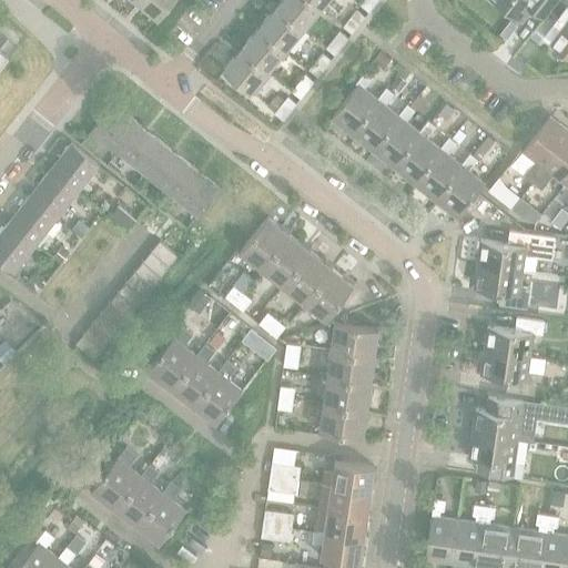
[(138,0),(156,16),(169,0),(138,0)]
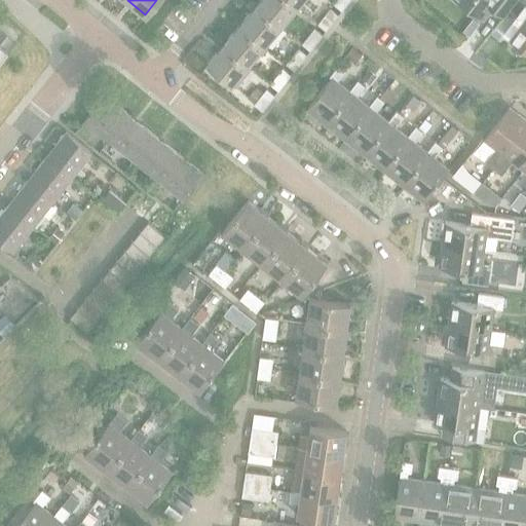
[(279,25),(295,5),(289,0),(258,0),(255,4),(279,25)]
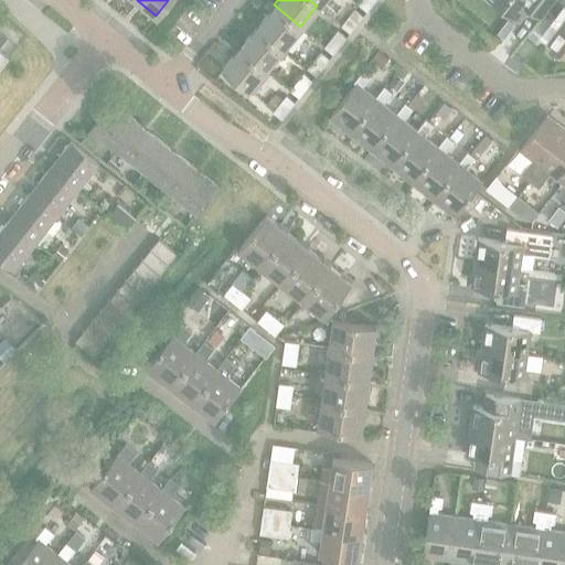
[(359,0),(356,3),(365,10),(372,0),(359,0)]
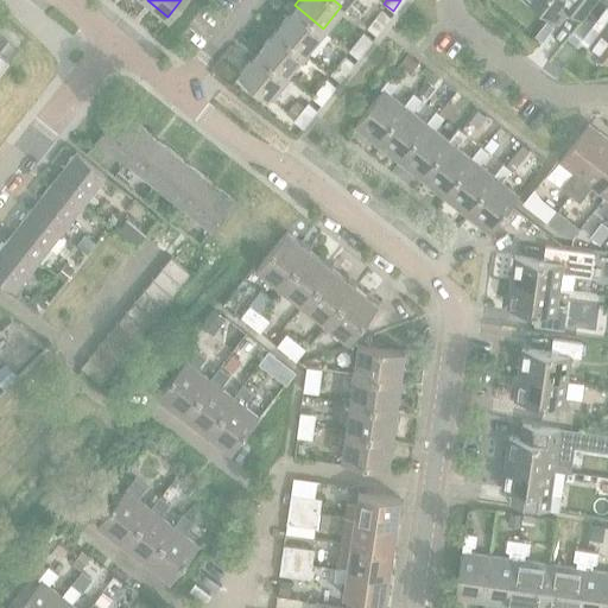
[(532,0),(558,20),(572,0),(586,10),(593,0),(532,0)]
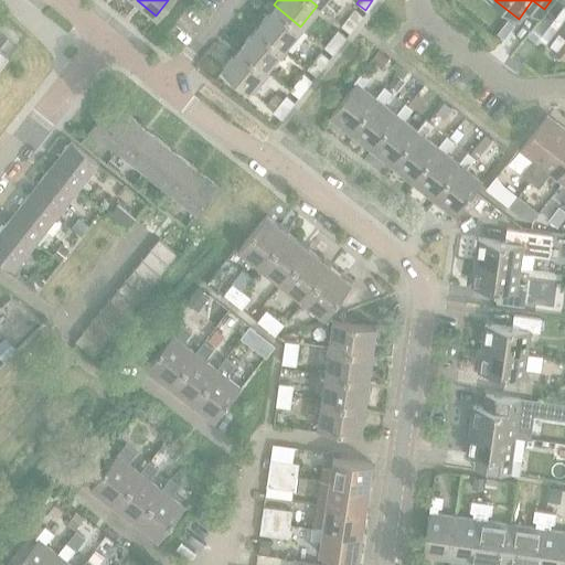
[(283,46),(300,27),(274,4),(256,25),(283,46)]
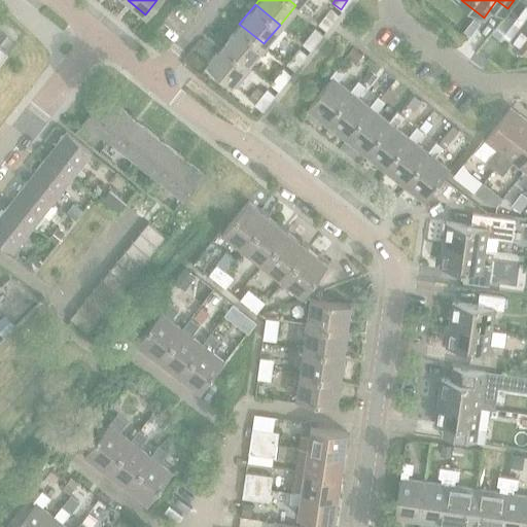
[(317,23),(324,29),(337,13),(329,7),(317,23)]
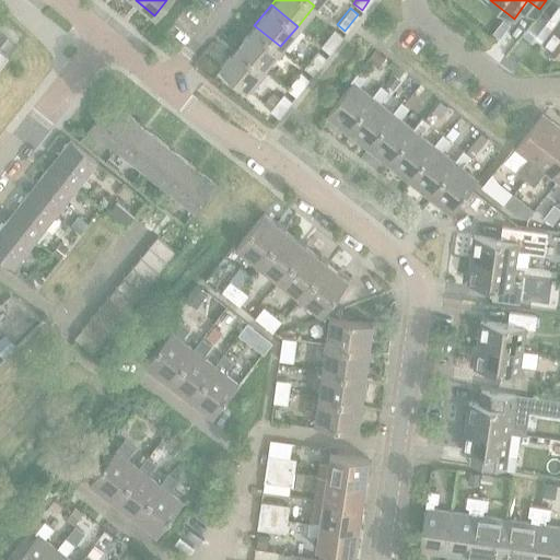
[(559,19),(543,42),(559,54),(559,19)]
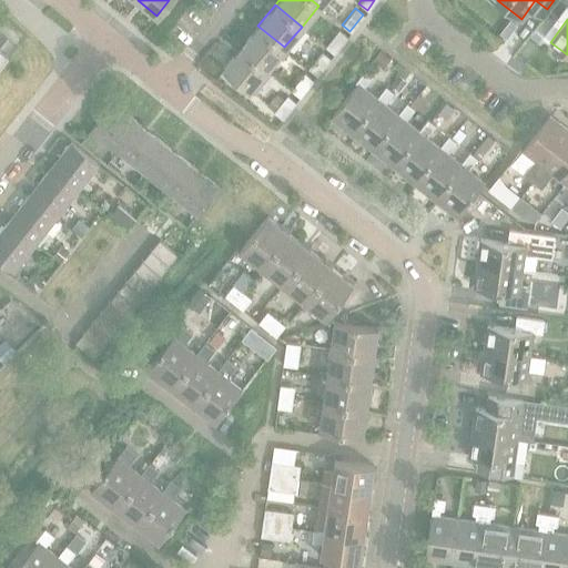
[(266,68),(284,47),(257,26),(240,47),(266,68)]
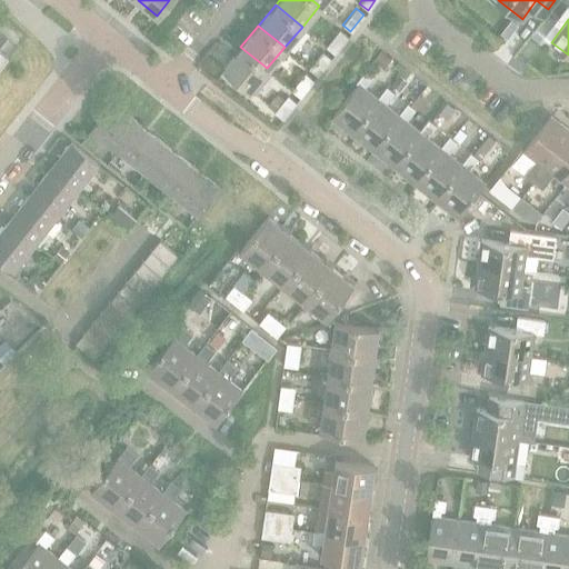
[(325,47),(333,53),(347,37),(338,30),(325,47)]
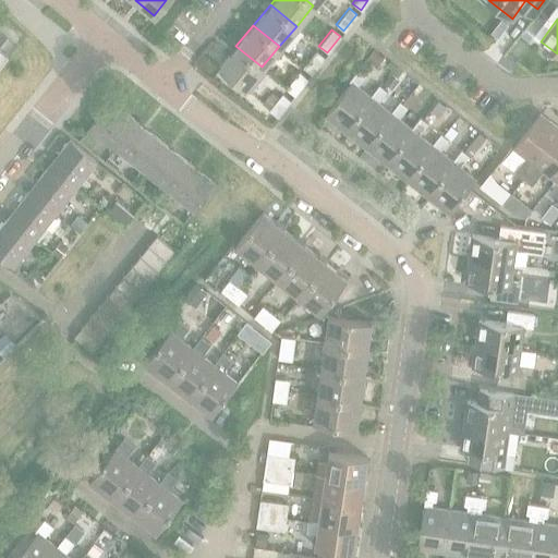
[(261,68),(262,67),(235,46),(218,67),(243,88),(245,85),(252,91),(266,73),(261,68)]
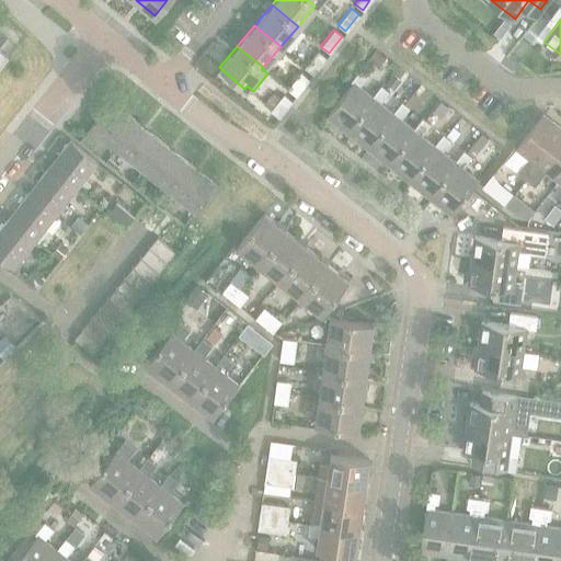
[(367,58),(378,67),(385,57),(375,49),(367,58)]
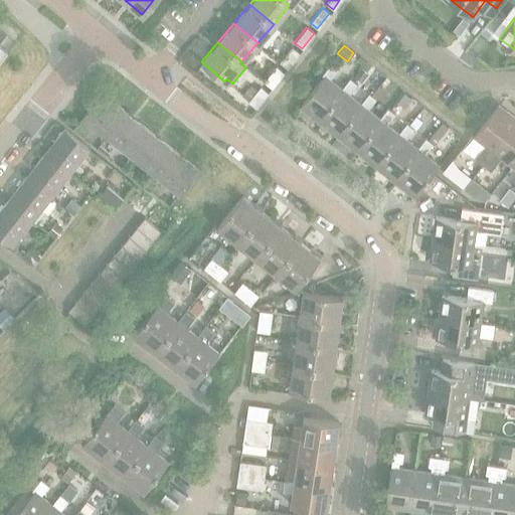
[(279,61),(287,67),(299,52),(291,46),(279,61)]
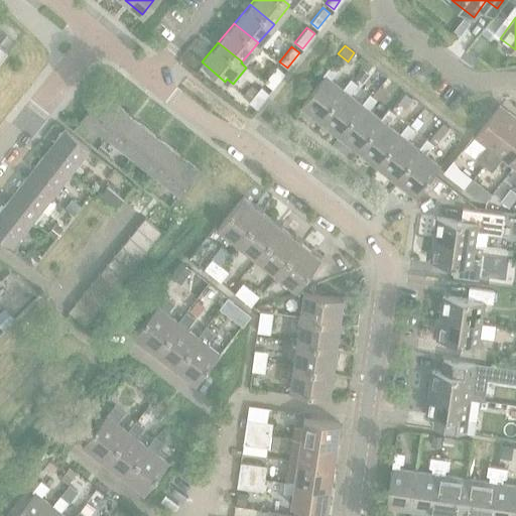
[(344,91),(343,89),(331,80),(339,70),(332,63),(323,75),(325,77),(299,107),(319,122),(344,91)]
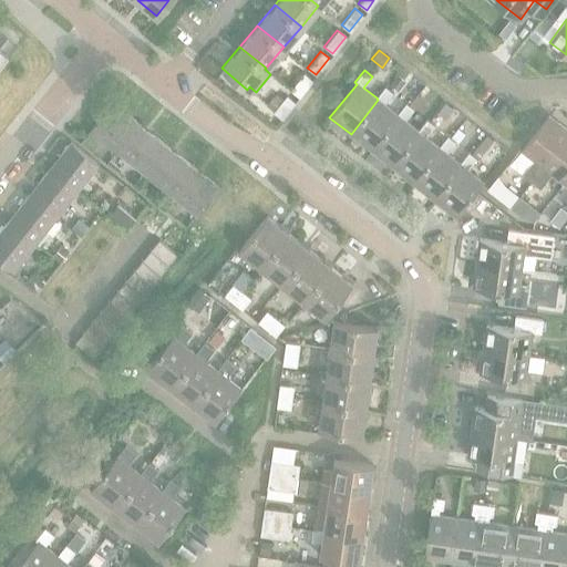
[(290,89),(298,96),(311,80),(302,72),(290,89)]
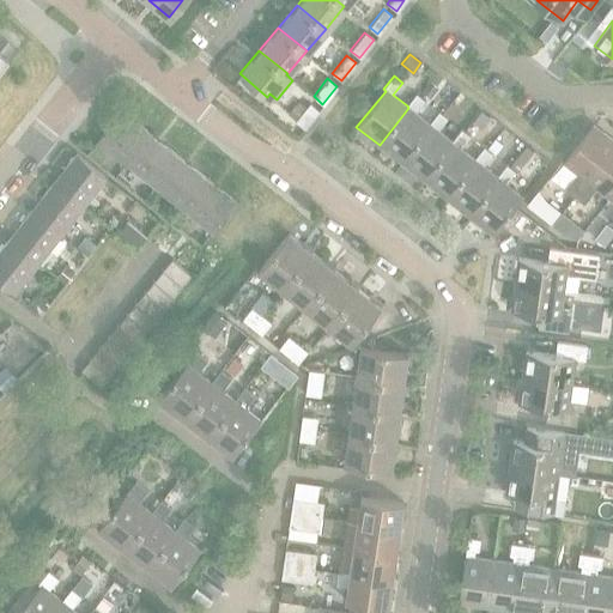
[(454,143),(451,141),(437,131),(448,117),(448,119),(457,108),(459,109),(467,98),(459,91),(441,113),(438,111),(429,123),(431,125),(402,163),(424,180),(454,143)]
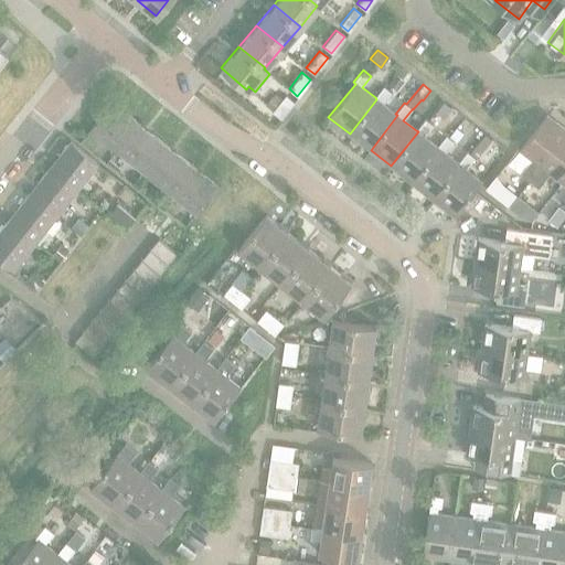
[(397,115),(395,114),(383,104),(392,93),(384,86),(375,97),(376,99),(350,134),(371,150),(397,115)]
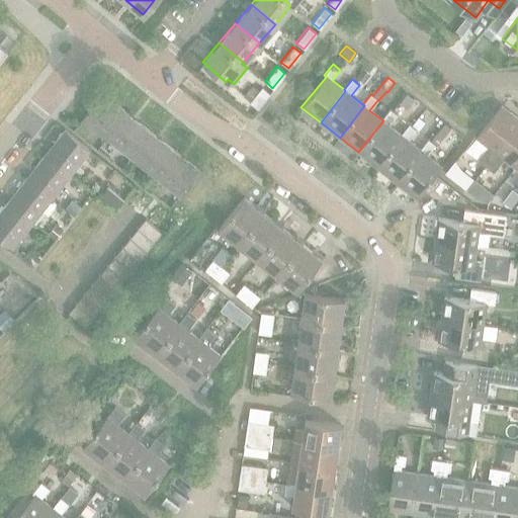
[(249,101),(257,107),(268,92),(261,86),(249,101)]
